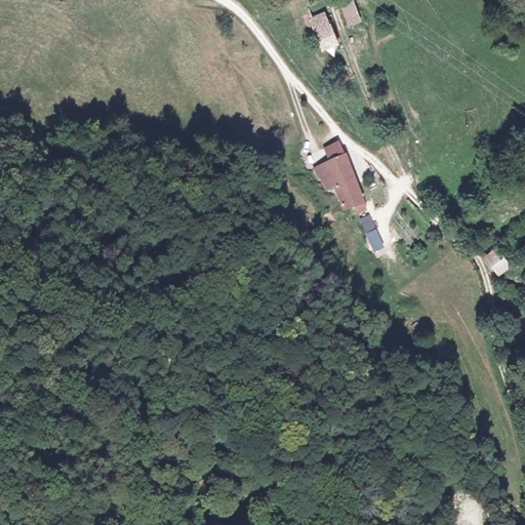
[(362,22),(354,0),(338,0),(349,27),(362,22)]
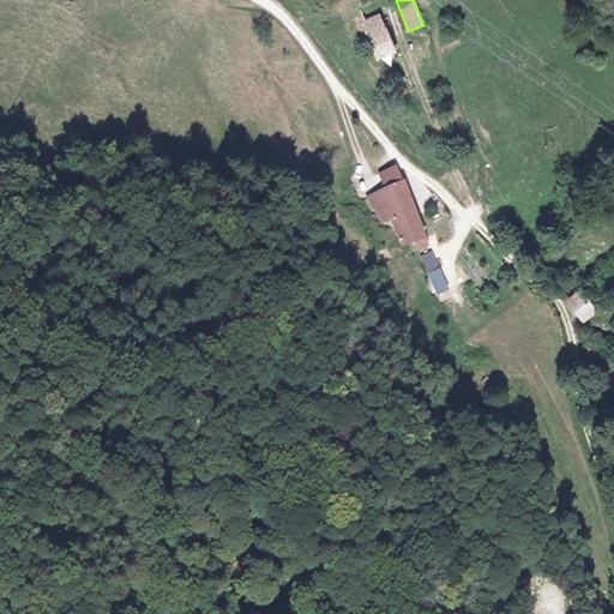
[(383,17),(362,24),(377,61),(397,54),(383,17)]
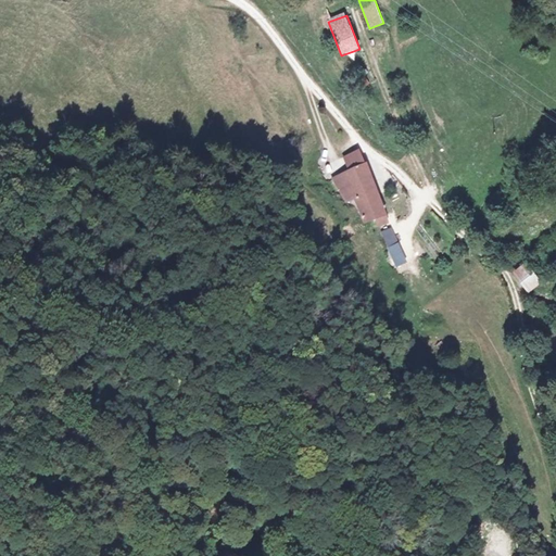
[(365,165),(356,146),(342,150),(348,164),(341,166),(351,192),(359,218),(371,214),(375,220),(384,218),(365,165)]
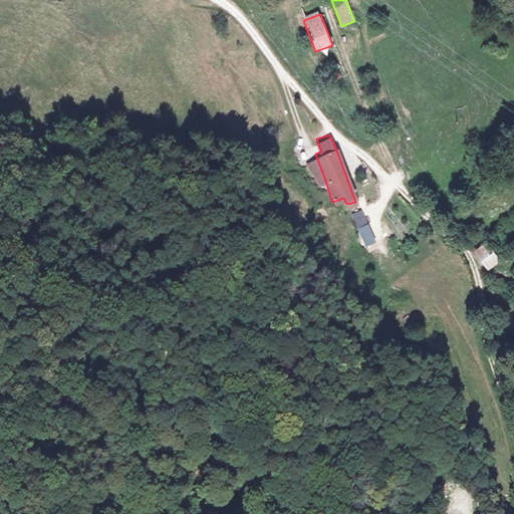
[(324,178),(315,154),(307,157),(315,181),(324,178)]
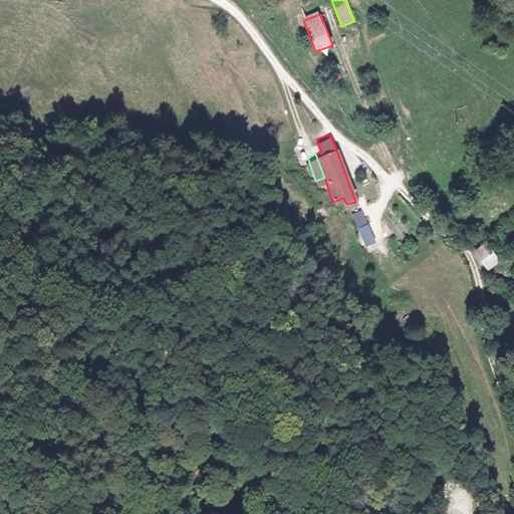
[(356,228),(367,226),(362,210),(352,213),(356,228)]
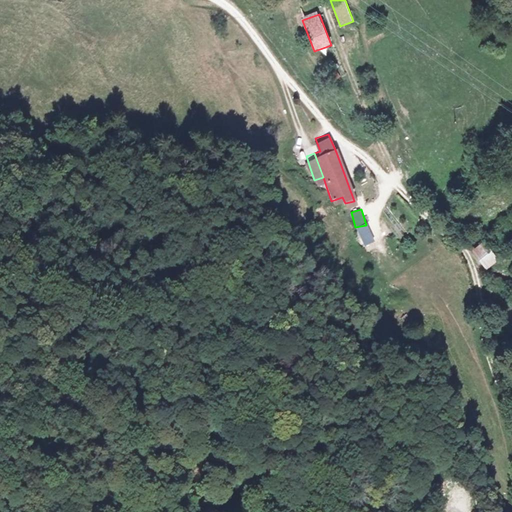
[(502,259),(485,238),(471,249),(488,270),(502,259)]
